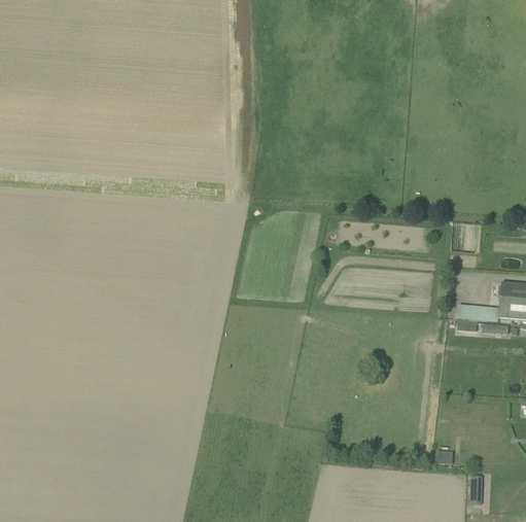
[(501,316),(521,318),(525,318),(525,282),(519,281),(518,291),(513,291),(513,287),(502,286),(500,316),(501,316)]
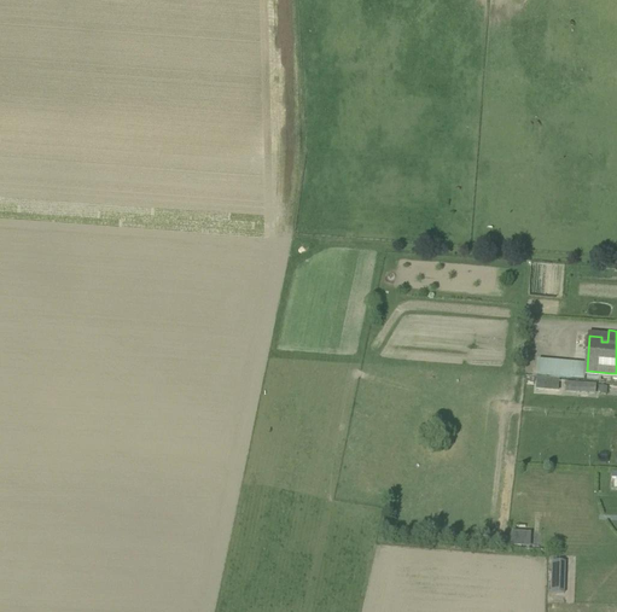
[(560,385),(560,374),(537,374),(537,385),(560,385)]
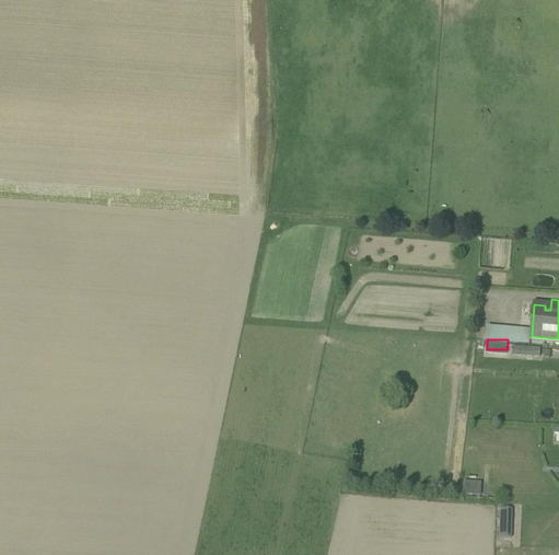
[(514,343),(514,351),(542,353),(542,344),(514,343)]
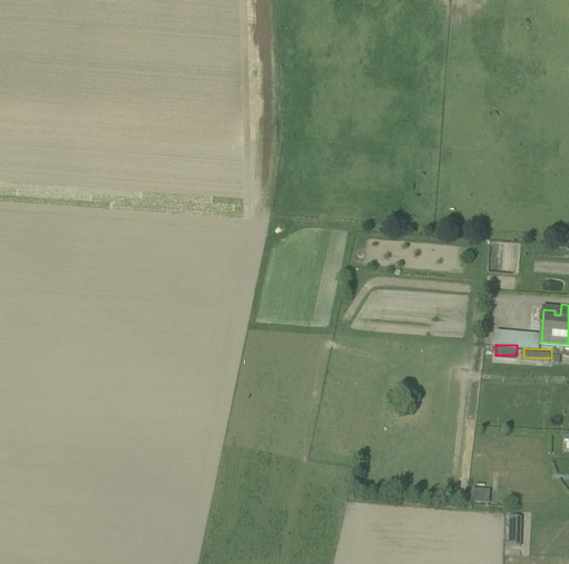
[(491,500),(491,485),(473,485),(473,498),(491,500)]
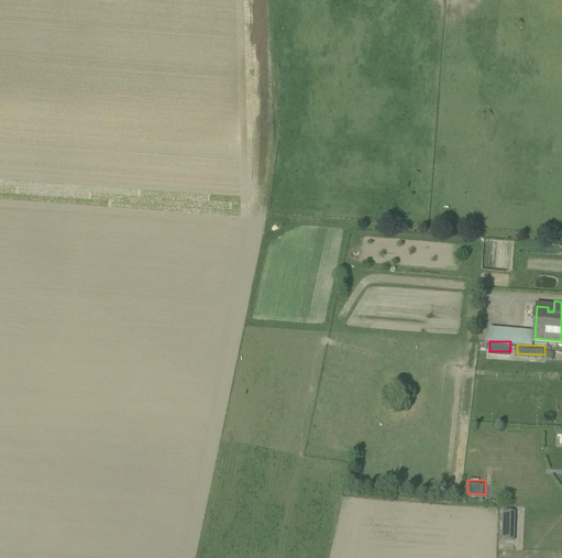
[(504,507),(503,537),(516,537),(516,509),(504,507)]
